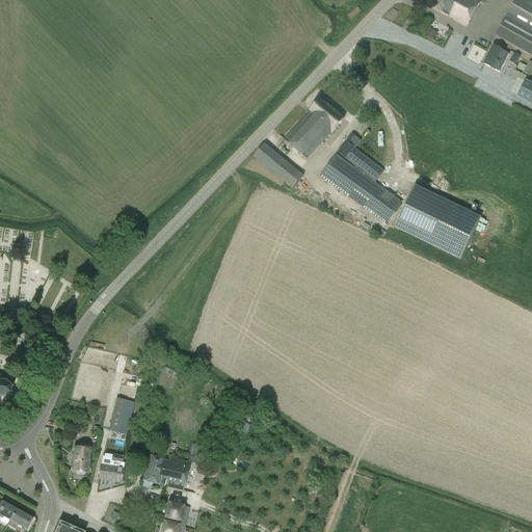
[(442,11),(448,15),(456,0),(433,0),(430,6),(442,11)]
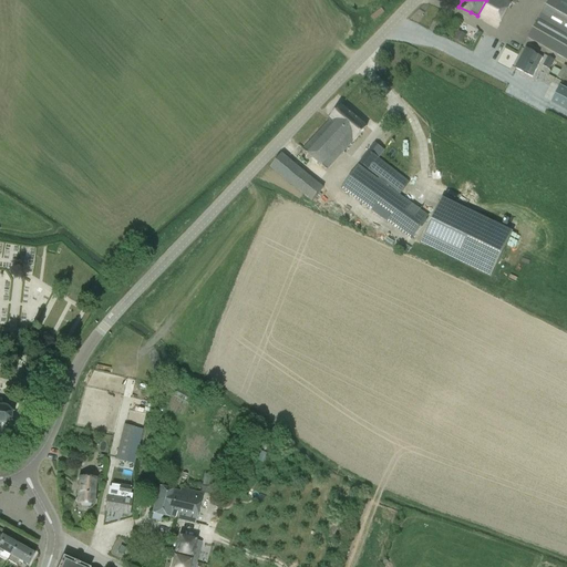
[(511,2),(505,0),(486,0),(477,16),(480,17),(478,18),(497,28),(511,2)]
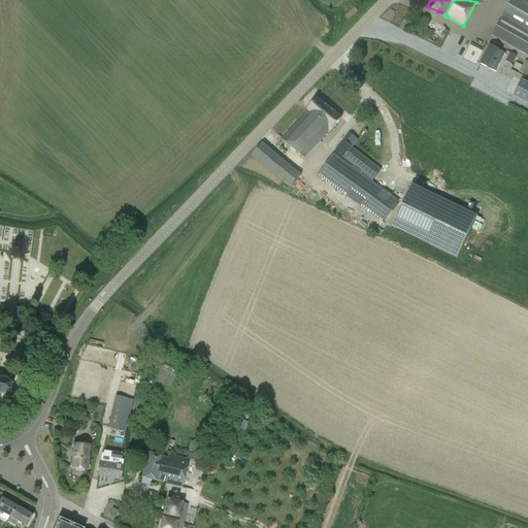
[(491,35),(527,56),(527,0),(512,0),(495,30),(491,35)]
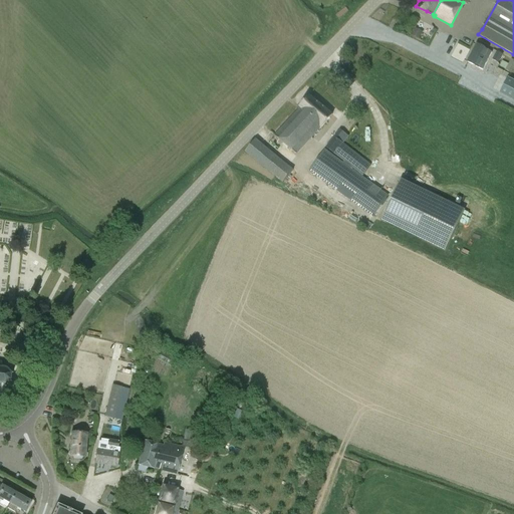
[(464,62),(470,49),(459,43),(452,56),(464,62)]
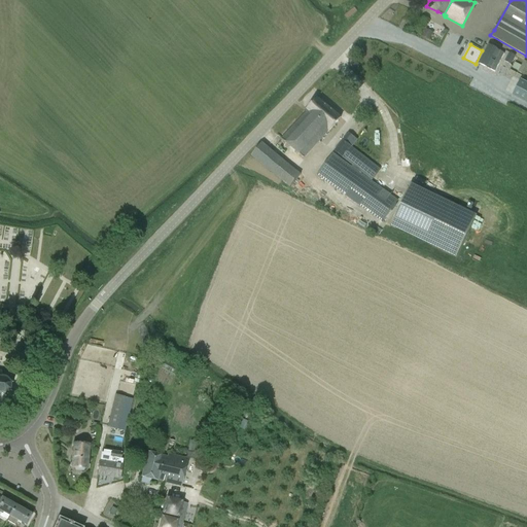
[(500,57),(502,53),(489,45),(480,63),(494,71),(495,71),(502,58),(500,57)]
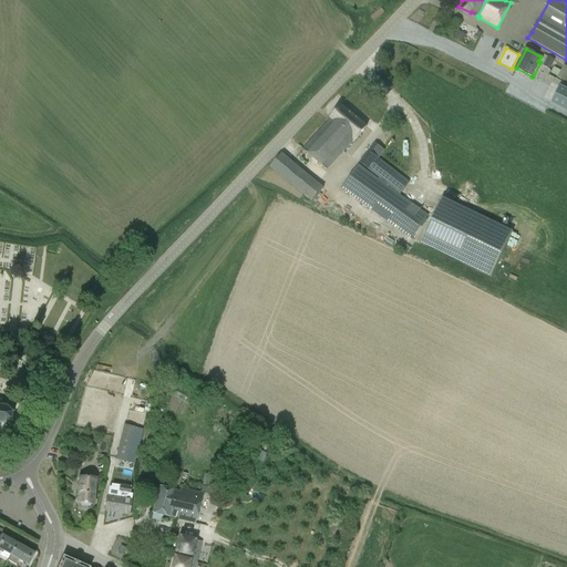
[(548,55),(543,65),(549,70),(555,60),(548,55)]
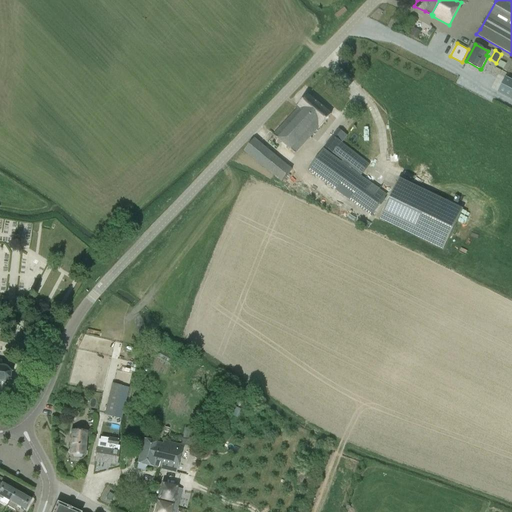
[(511,66),(511,59),(509,58),(503,70),(509,73),(511,66)]
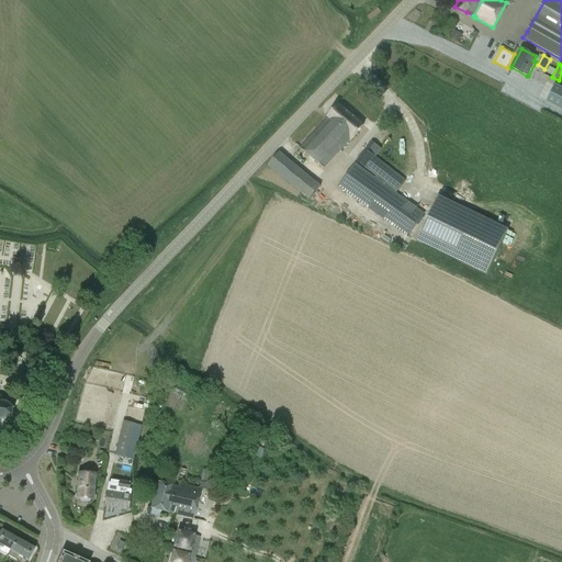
[(379,75),(383,69),(379,66),(374,70),(379,75)]
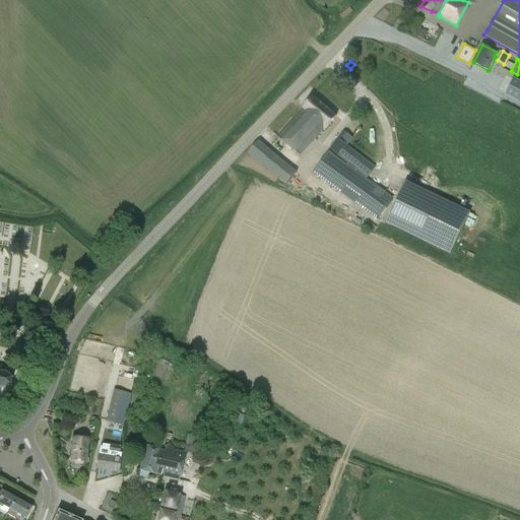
[(517,87),(500,78),(492,92),(511,103),(517,87)]
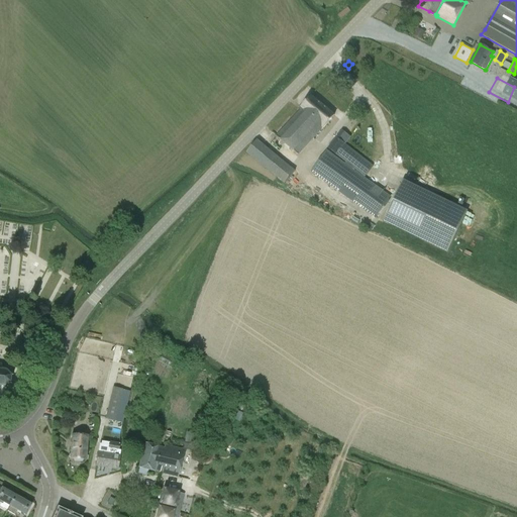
[(311,96),(298,109),(299,110),(277,136),(299,154),(322,129),(334,115),(311,96)]
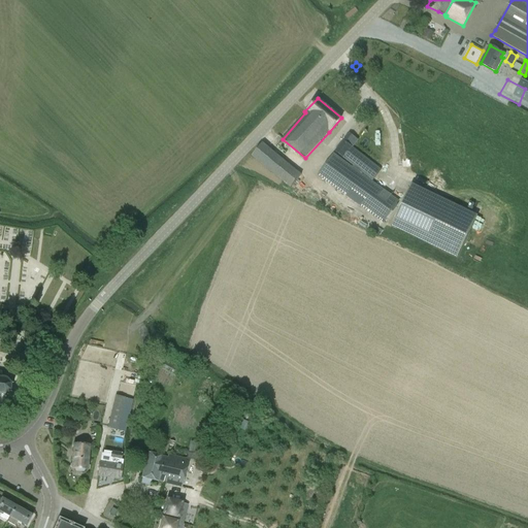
[(352,166),(333,153),(318,175),(383,223),(399,201),(362,173),(363,173),(372,180),(382,169),(353,146),(352,146),(343,140),(335,151),(343,158),(353,166),(352,166)]
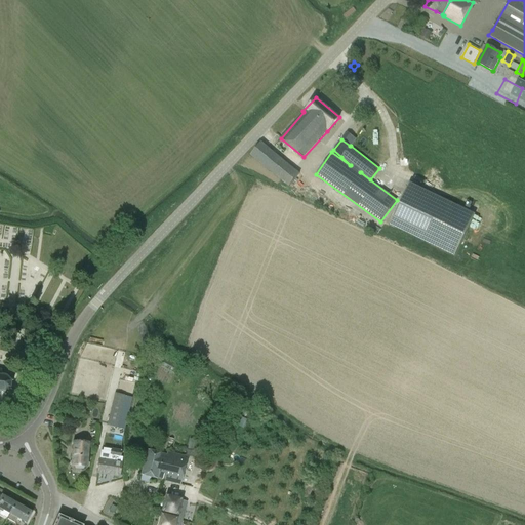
[(288,187),(299,173),(283,159),(261,142),(250,156),(288,187)]
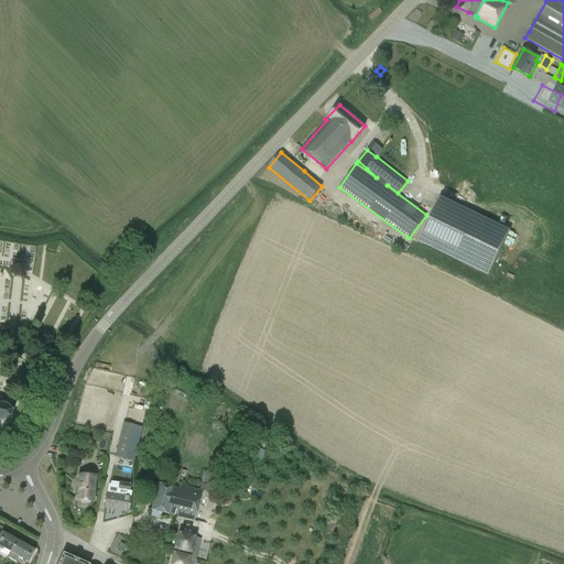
[(440,196),(418,241),(488,275),(510,231),(440,196)]
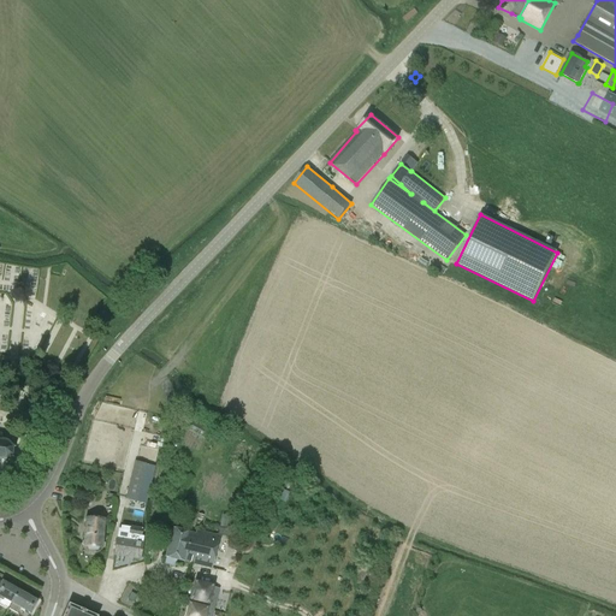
[(35,292),(40,270),(9,264),(4,286),(35,292)]
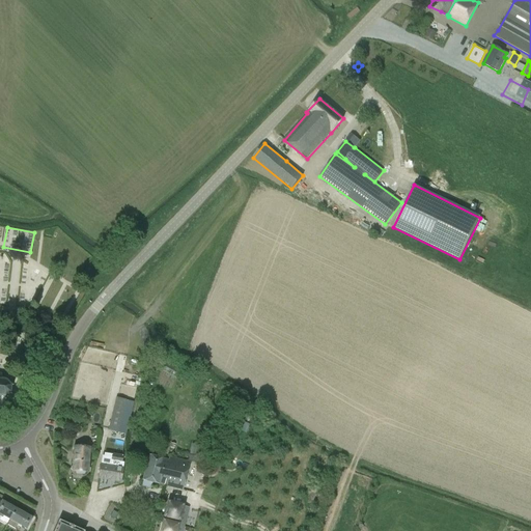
[(10,387),(12,386),(12,385),(10,385),(6,382),(7,379),(6,379),(5,381),(1,380),(2,374),(0,373),(0,396),(4,397),(4,399),(6,398),(5,396),(9,393),(11,394),(12,393),(10,391),(10,387)]
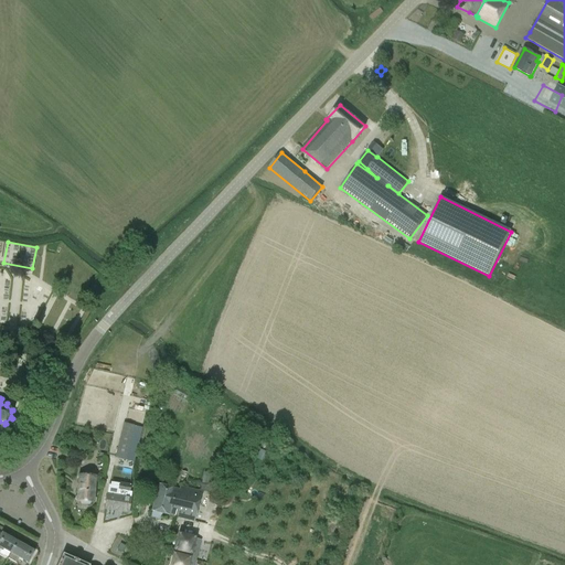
[(134,426),(124,424),(115,459),(126,461),(134,426)]
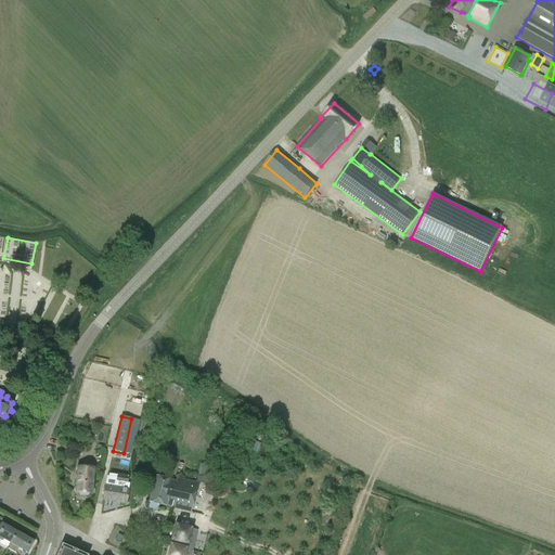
[(248,438),(245,448),(257,452),(260,443),(248,438)]
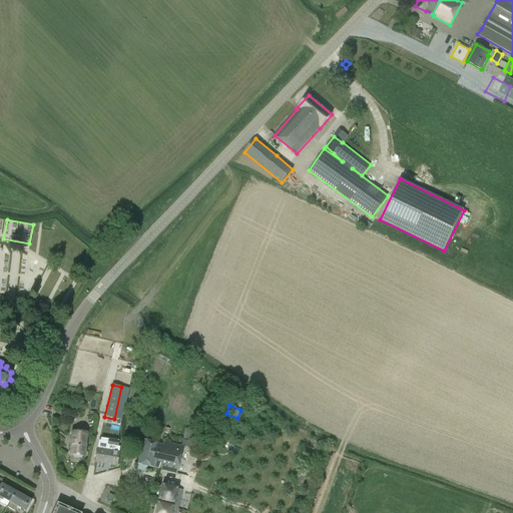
[(183,439),(192,442),(195,430),(185,428),(183,439)]
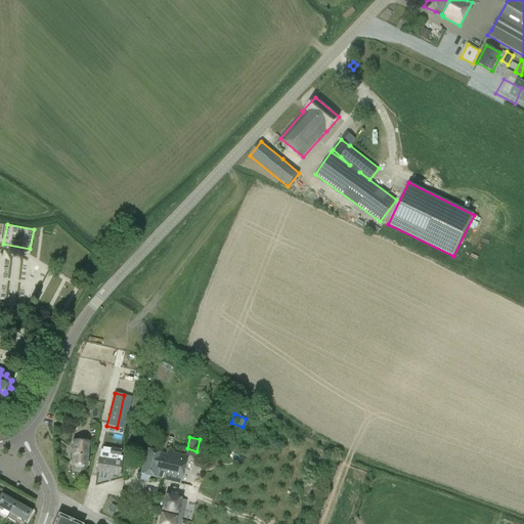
[(74,441),(72,464),(74,465),(75,467),(83,468),(84,465),(87,465),(88,442),(74,441)]
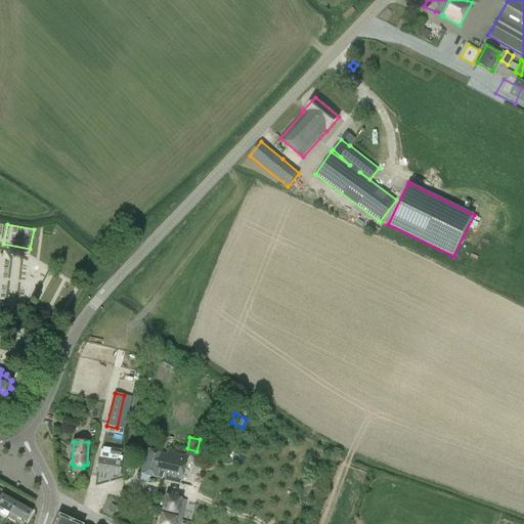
[(108,455),(110,455),(108,459),(99,457),(97,472),(119,475),(122,461),(120,461),(120,457),(122,449),(111,447),(108,455)]
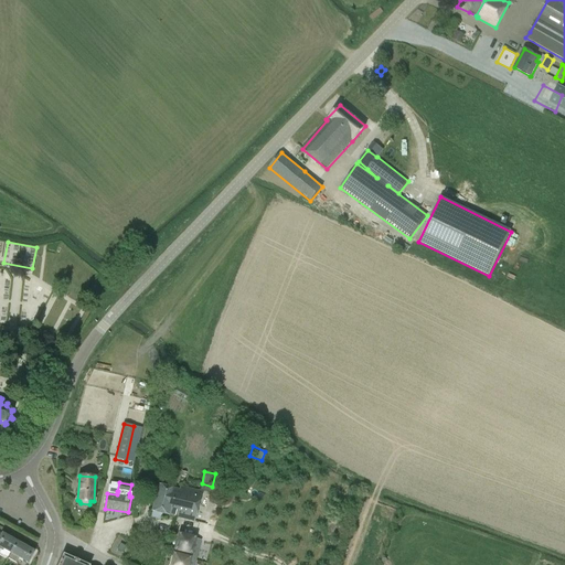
[(179,489),(174,488),(174,489),(158,484),(151,511),(168,515),(194,522),(202,491),(180,486),(179,489)]
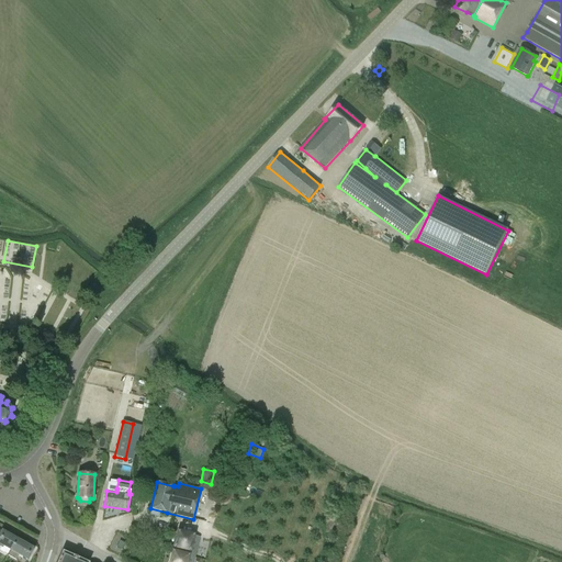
[(0,543),(11,550),(17,539),(2,530),(1,531),(0,530),(0,543)]
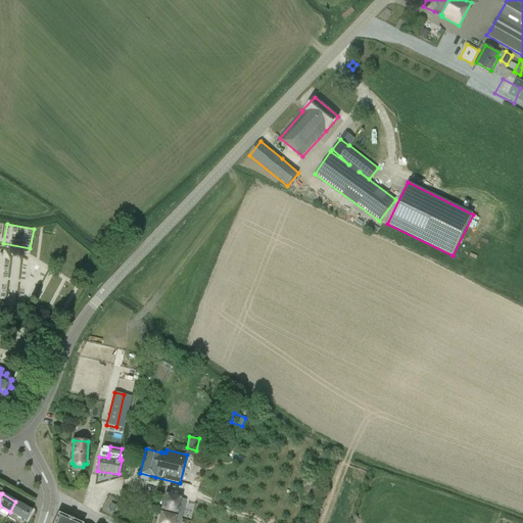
[(159,513),(157,522),(180,522),(186,500),(180,497),(180,496),(179,496),(178,496),(164,493),(163,493),(163,494),(160,508),(160,509),(160,510),(161,511),(161,513),(160,513),(159,513)]
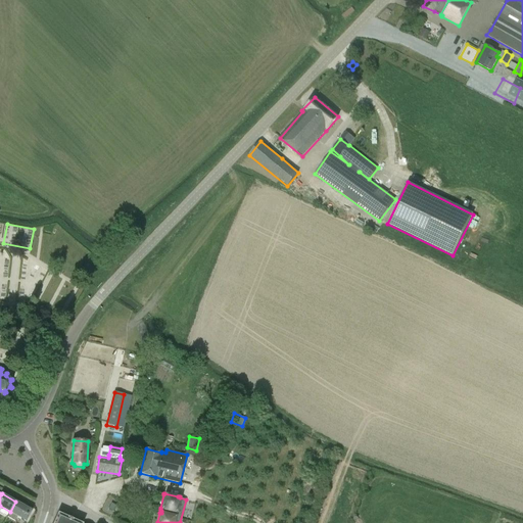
[(15,521),(17,517),(26,521),(32,511),(15,502),(10,512),(7,517),(15,521)]
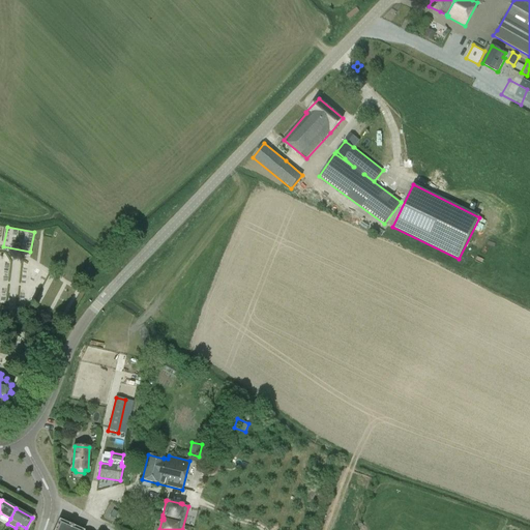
[(80,529),(59,521),(54,529),(80,529)]
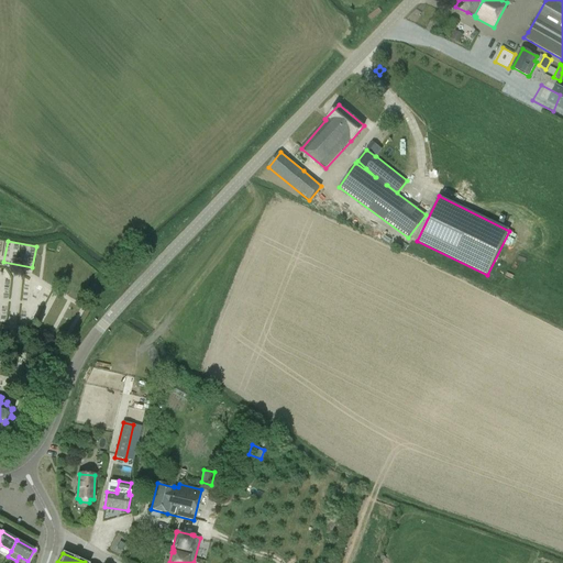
All buildings are outlined.
